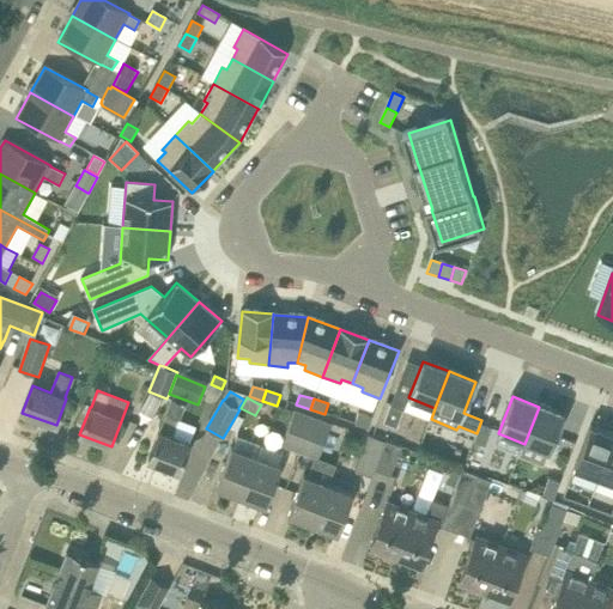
[(186,405),(173,400),(149,461),(178,473),(190,443),(173,437),(186,405)]
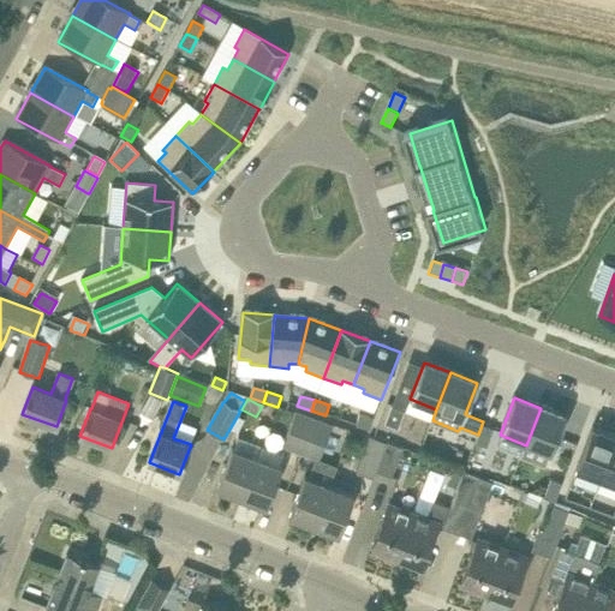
[(384,425),(399,430),(405,412),(392,407),(384,425)]
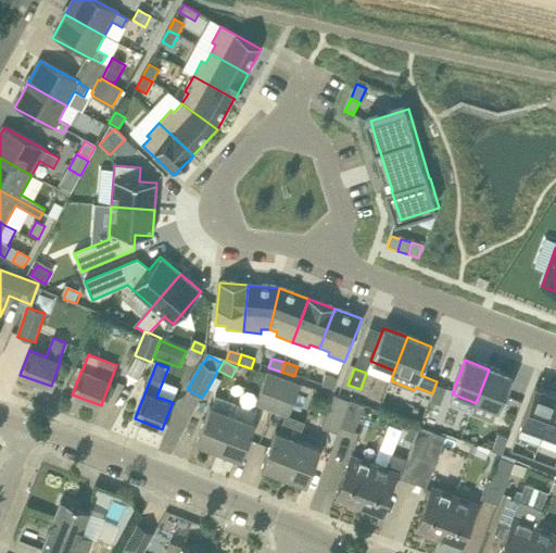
[(500,412),(502,407),(513,378),(489,369),(476,403),(500,412)]
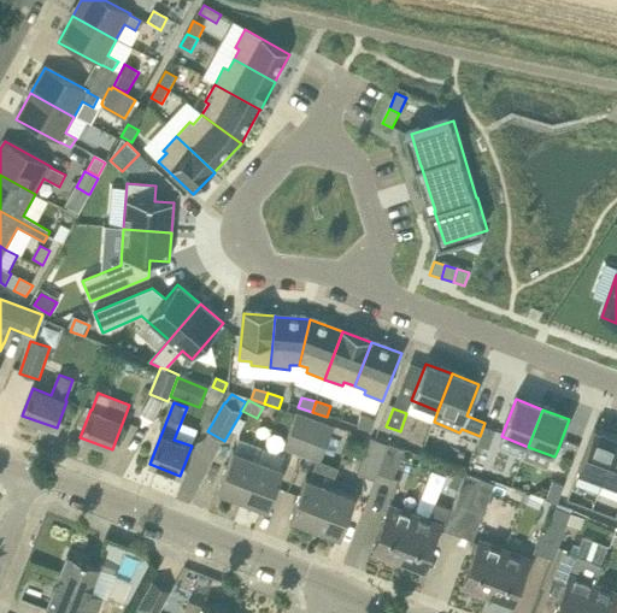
[(315,422),(298,414),(285,449),(301,455),(315,422)]
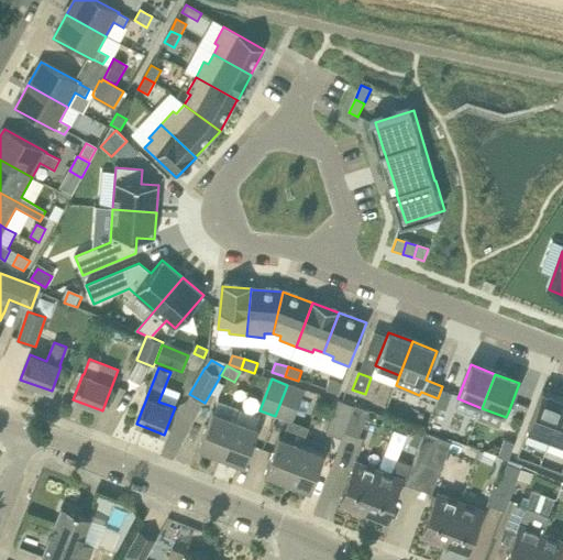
[(326,390),(339,394),(342,385),(329,381),(326,390)]
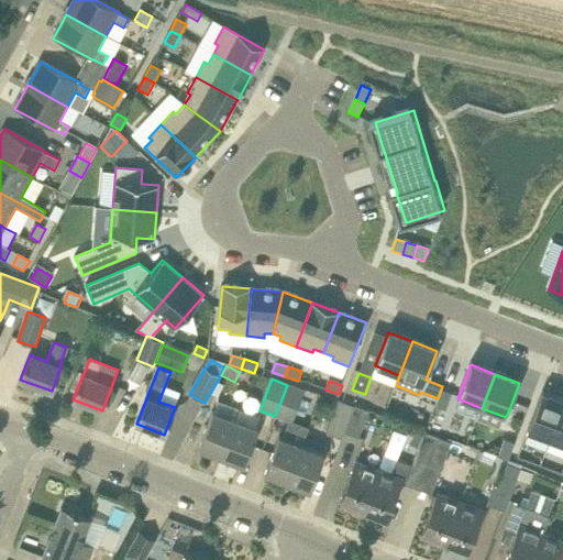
[(275,416),(291,423),(304,392),(287,385),(275,416)]
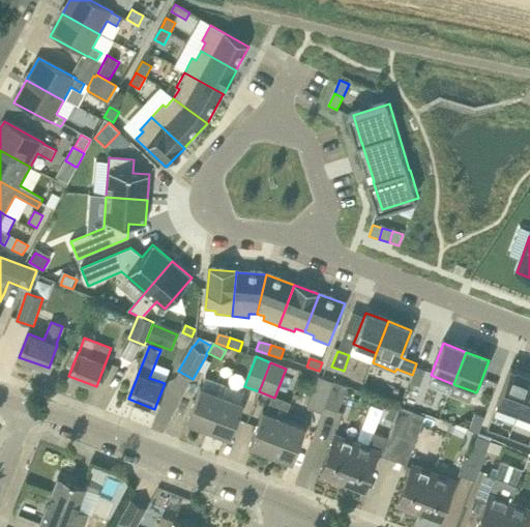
[(419,387),(425,372),(416,368),(410,383),(419,387)]
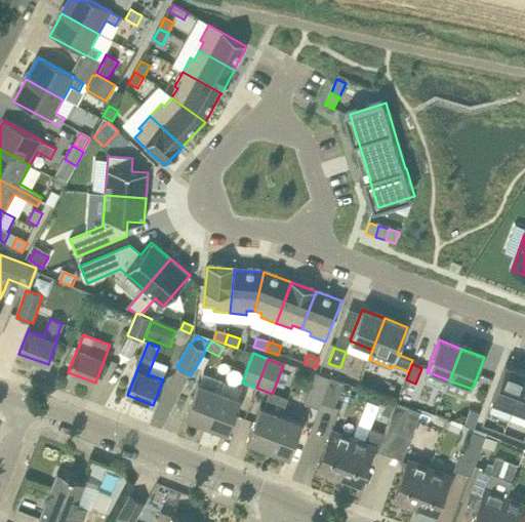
[(524,372),(506,365),(492,402),(513,410),(524,377),(524,372)]
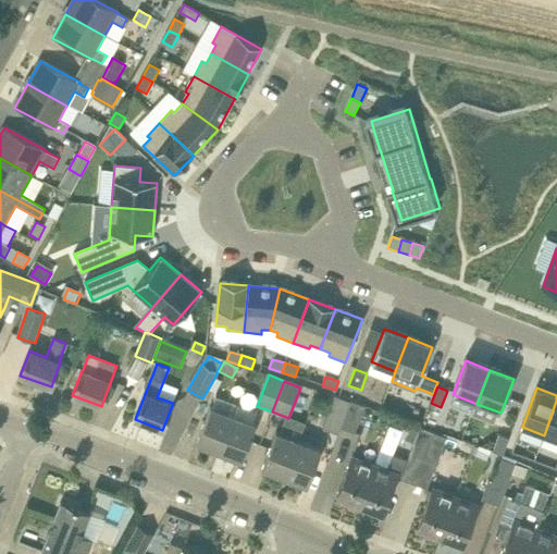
[(351,403),(335,396),(322,429),(338,435),(342,429),(351,403)]
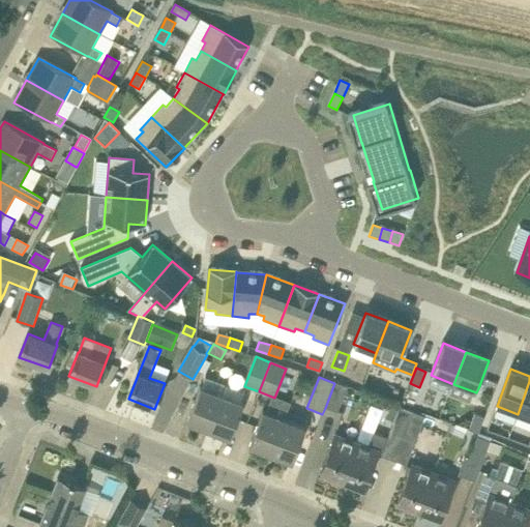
[(209,430),(212,420),(222,396),(225,386),(205,379),(202,388),(201,387),(187,421),(209,430)]
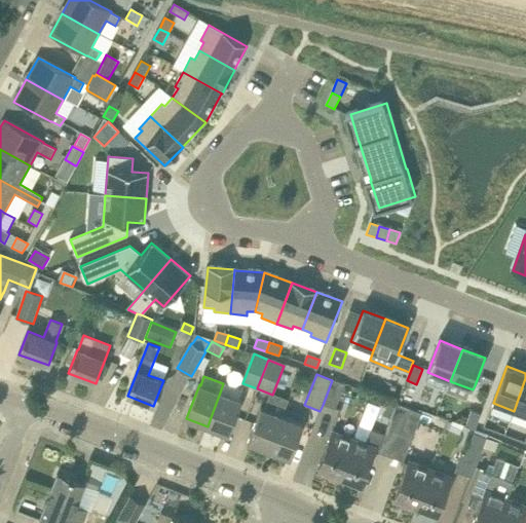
[(525,378),(514,411),(525,415),(525,378)]
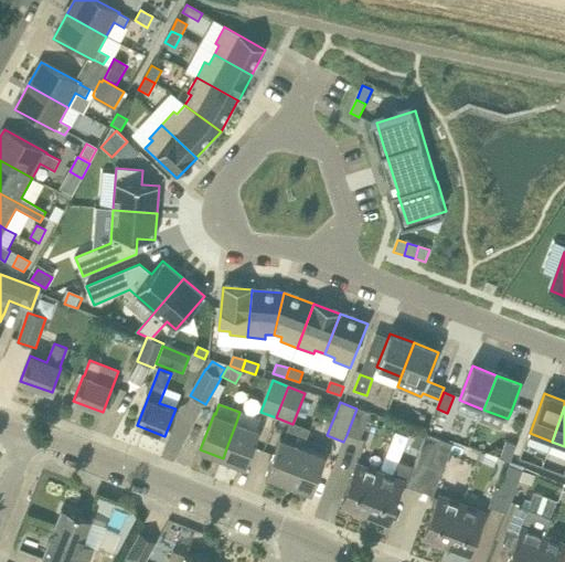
[(360,439),(370,413),(356,407),(356,409),(347,435),(360,439)]
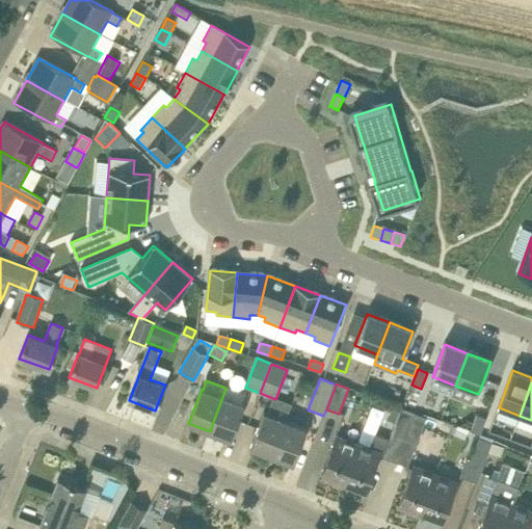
[(222,397),(213,422),(210,431),(231,440),(244,405),(242,405),(245,396),(228,389),(224,398),(222,397)]
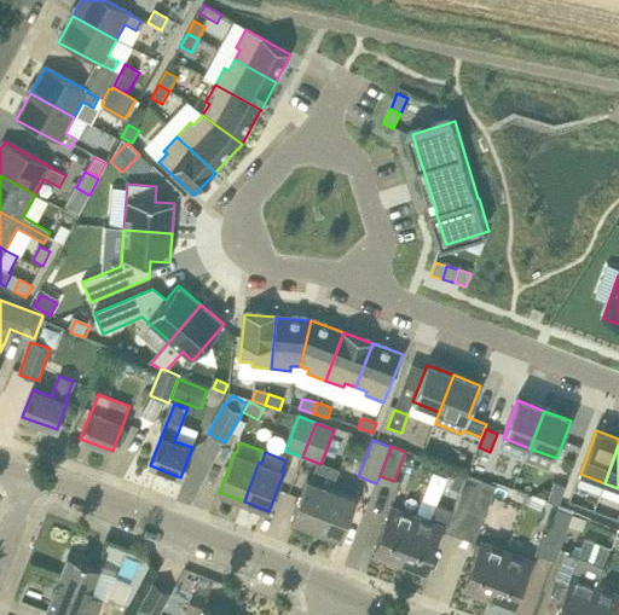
[(466,477),(460,493),(456,505),(470,510),(481,481),(467,476),(466,477)]
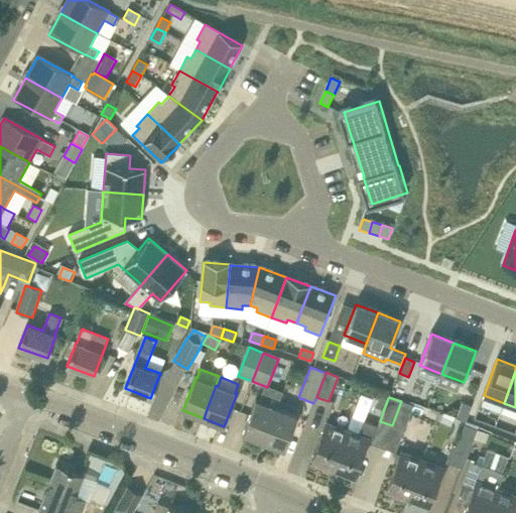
[(276,408),(256,400),(243,433),(264,441),(276,408)]
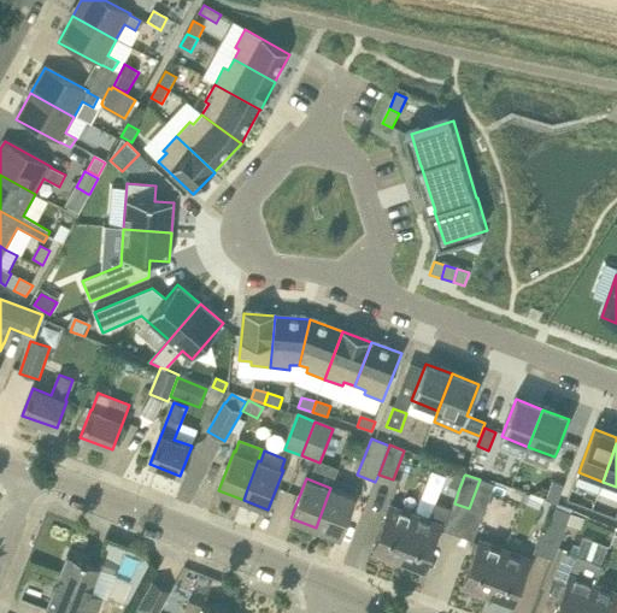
[(480,479),(469,508),(483,514),(494,485),(480,479)]
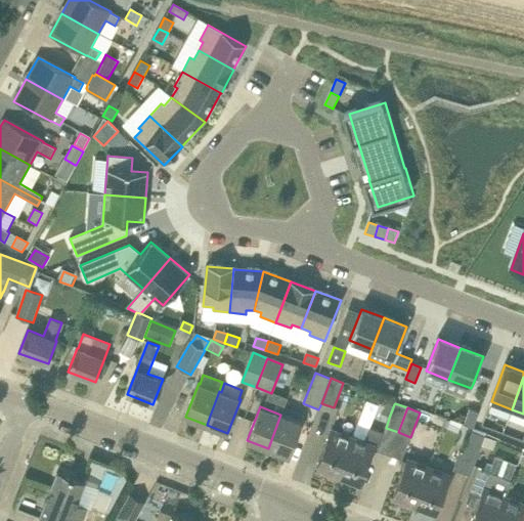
[(470,409),(464,426),(473,429),(479,413),(470,409)]
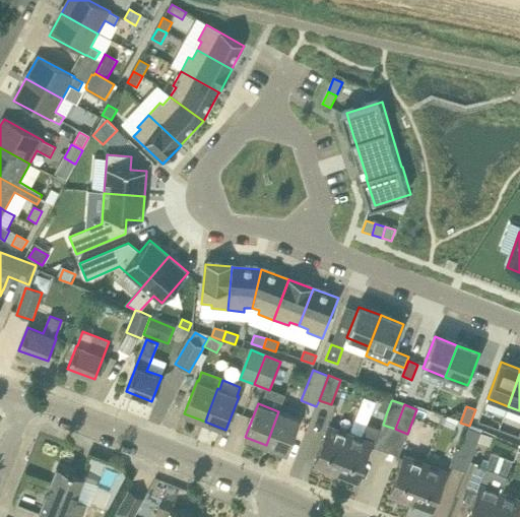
[(278,411),(266,445),(287,453),(300,419),(278,411)]
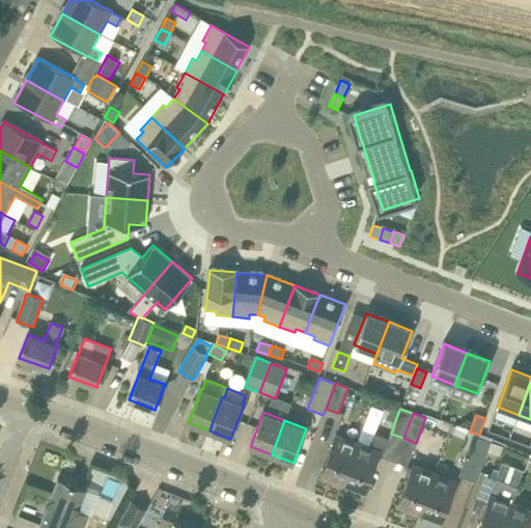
[(453,436),(463,439),(466,431),(456,427),(453,436)]
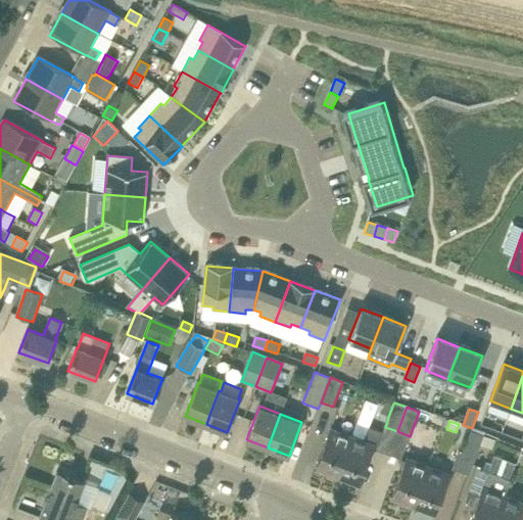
[(351,436),(331,428),(317,466),(337,474),(351,436)]
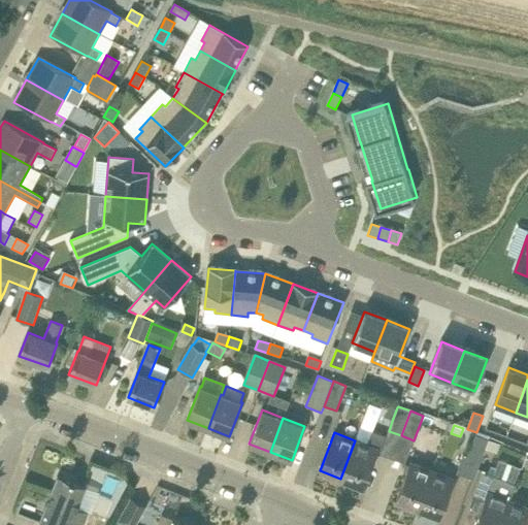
[(356,439),(355,440),(340,479),(362,487),(375,454),(380,455),(386,437),(371,432),(367,444),(356,439)]
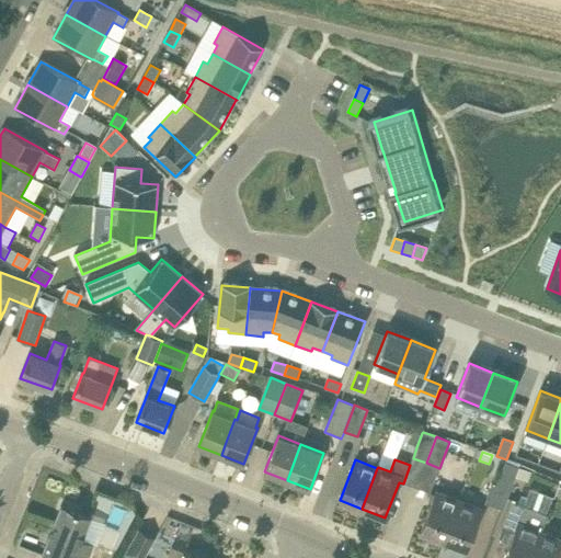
[(496,486),(492,485),(484,503),(502,510),(515,478),(518,468),(507,464),(505,464),(496,486)]
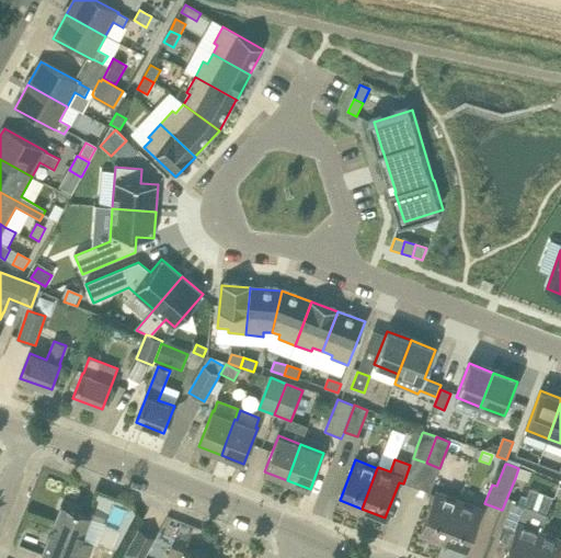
[(531,474),(518,468),(515,478),(528,484),(531,474)]
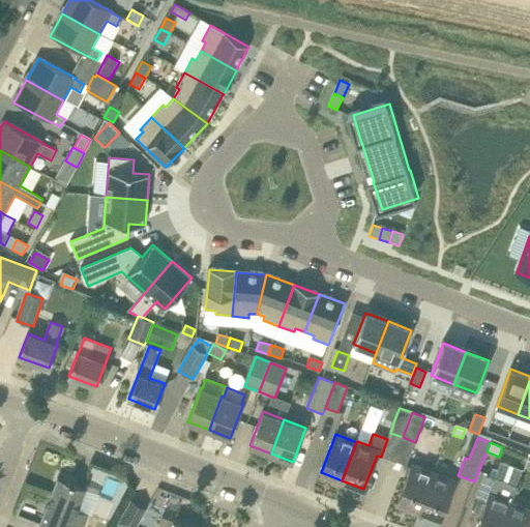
[(419,510),(422,501),(434,472),(412,464),(398,502),(419,510)]
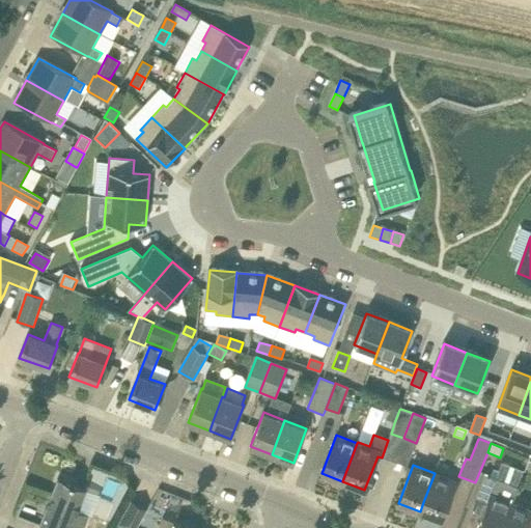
[(435,473),(423,502),(420,511),(442,520),(456,481),(435,473)]
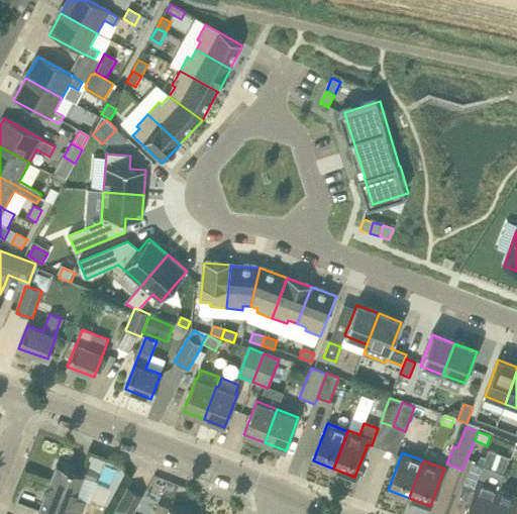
[(505,475),(472,463),(461,487),(474,492),(464,513),(489,513),(499,490),(505,475)]
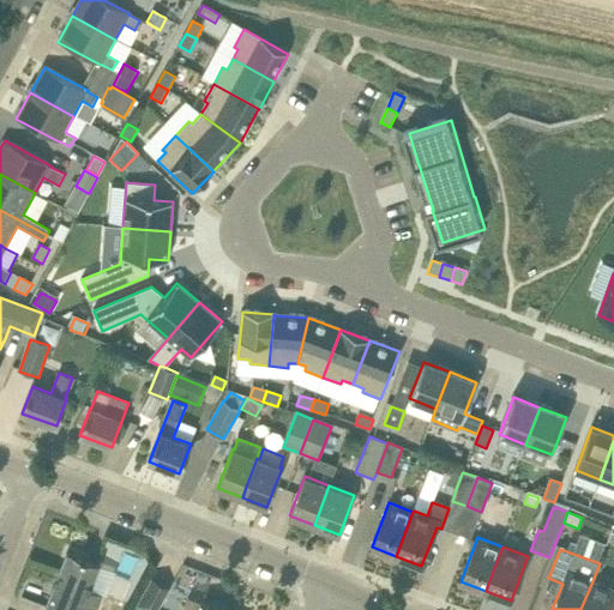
[(96,609),(102,596),(89,591),(98,565),(68,553),(44,609),(96,609)]
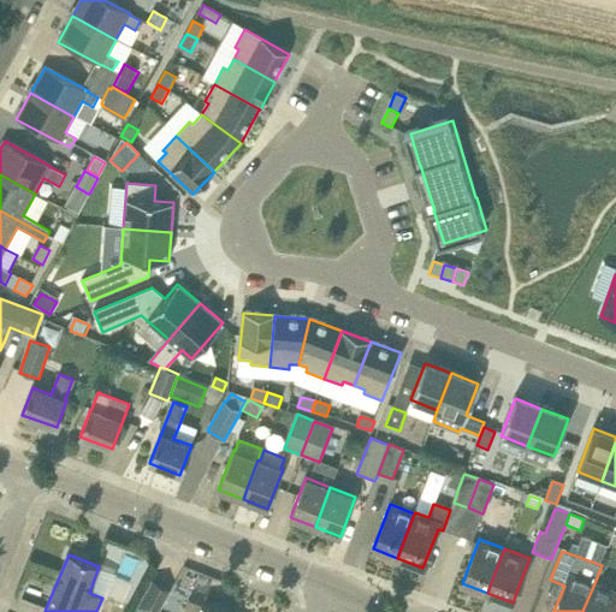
[(615,590),(594,583),(582,611),(611,611),(615,600),(615,590)]
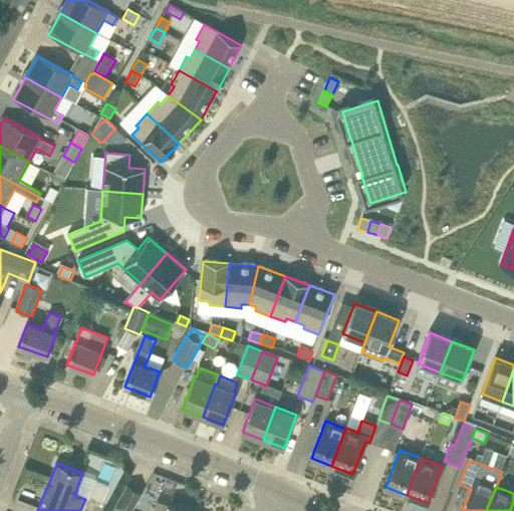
[(135,510),(142,496),(124,489),(116,510),(135,510)]
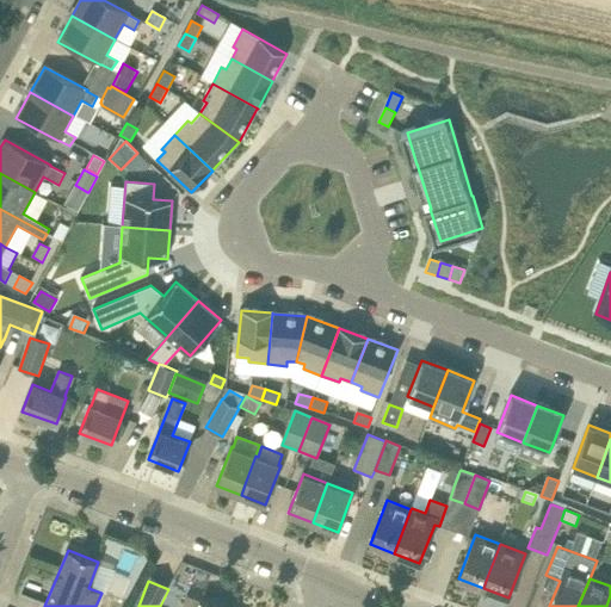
[(215,606),(202,601),(202,602),(187,596),(183,606),(215,606)]
